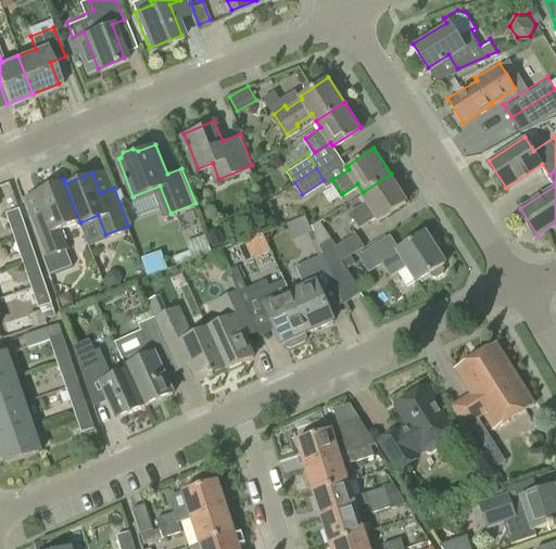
[(391,174),(363,192),(367,199),(352,209),(361,224),(377,214),(379,217),(407,200),(391,174)]
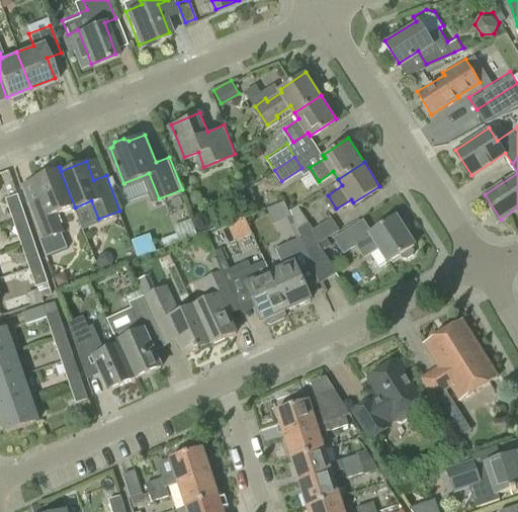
[(74,207),(75,207),(59,167),(31,178),(38,196),(27,200),(41,236),(63,228),(56,209),(72,203),(74,207)]
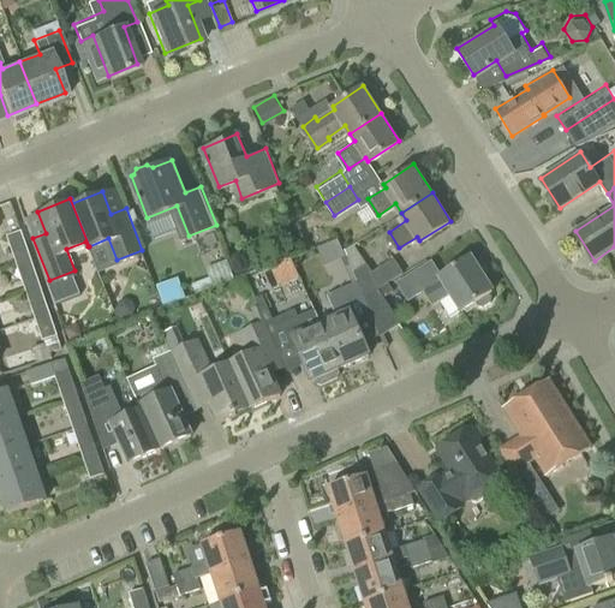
[(16,260),(30,255),(21,226),(6,232),(16,260)]
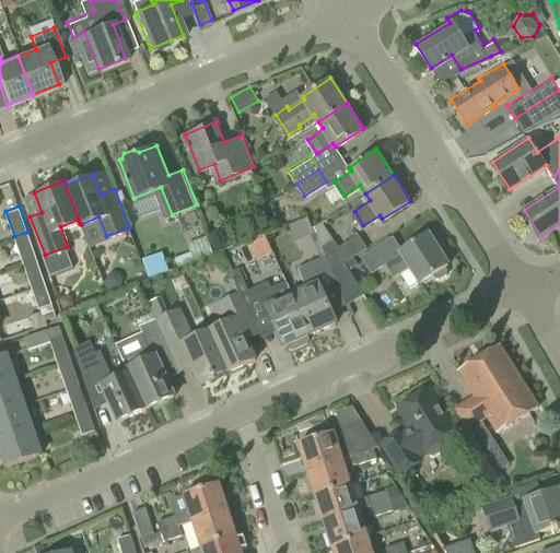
[(334,268),(368,247),(358,232),(337,244),(322,219),(313,224),(325,255),(327,254),(334,268)]
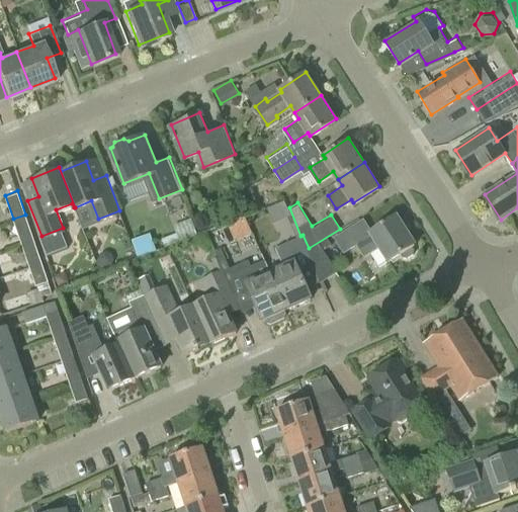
[(390,259),(416,243),(398,214),(371,230),(372,232),(358,241),(365,253),(380,243),(390,259)]
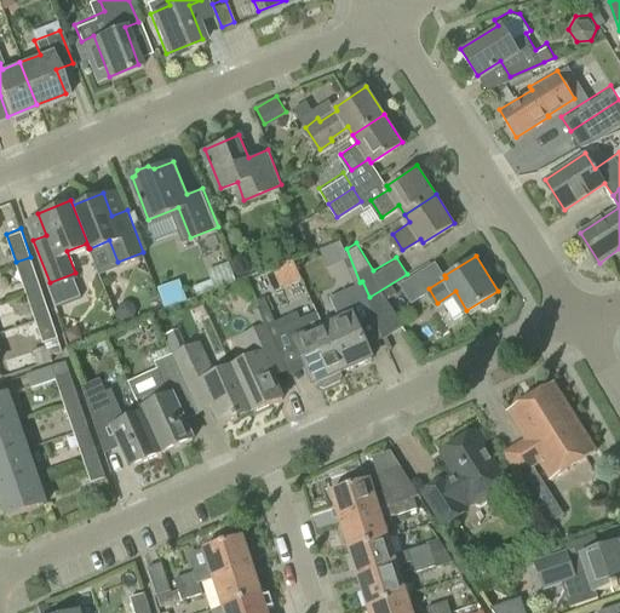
[(26,288),(40,284),(30,257),(16,262),(26,288)]
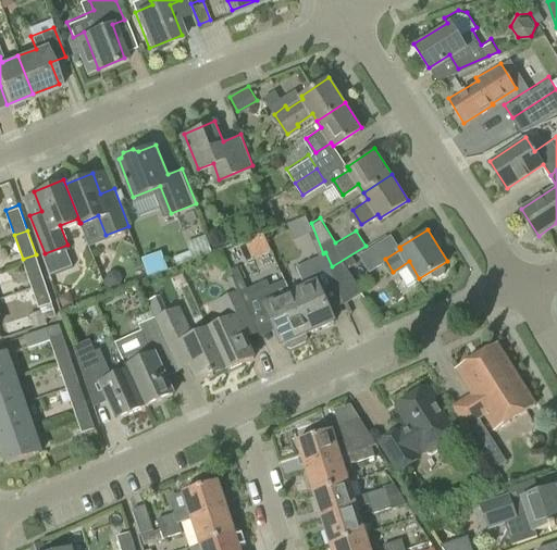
[(249,253),(269,245),(262,230),(243,238),(249,253)]
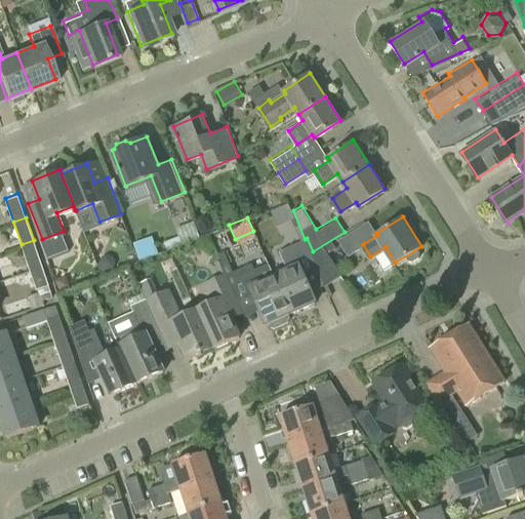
[(313,251),(319,267),(326,283),(341,274),(326,249),(334,244),(335,247),(349,239),(345,232),(313,251)]
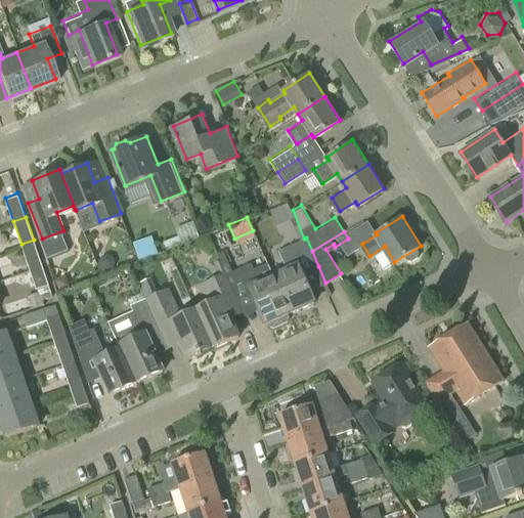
[(318,266),(312,251),(306,238),(304,239),(279,249),(289,268),(274,274),(291,311),(315,300),(303,272),(318,266)]
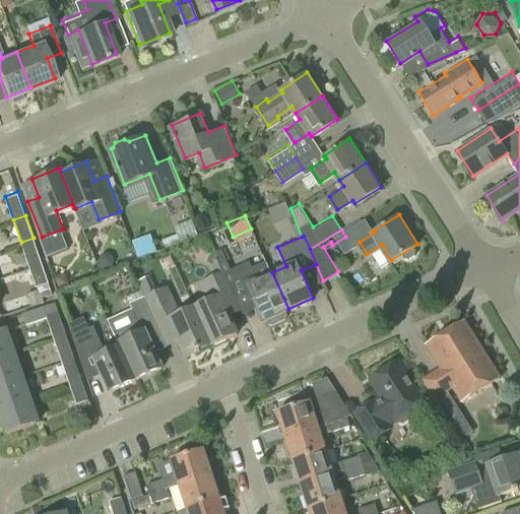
[(28,264),(41,260),(34,238),(21,242),(28,264)]
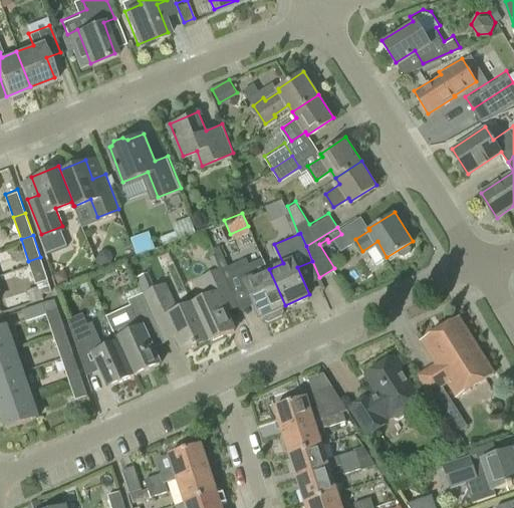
[(285,305),(269,269),(268,269),(262,255),(249,261),(247,256),(225,267),(240,303),(254,297),(262,315),(268,318),(282,312),(284,305),(285,305)]
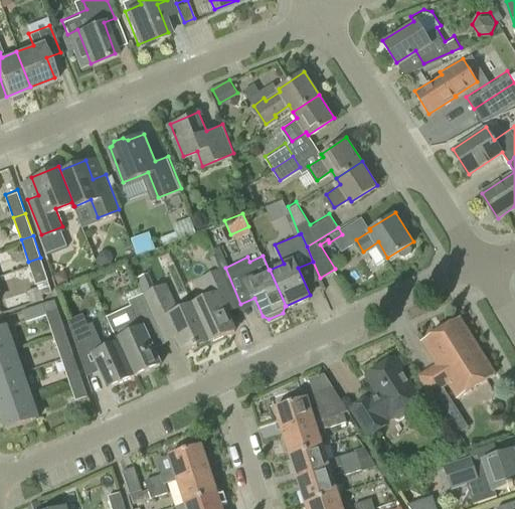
[(36,285),(48,281),(40,258),(28,262),(35,282),(35,281),(36,284),(26,287),(31,300),(43,296),(42,294),(40,295),(36,285)]
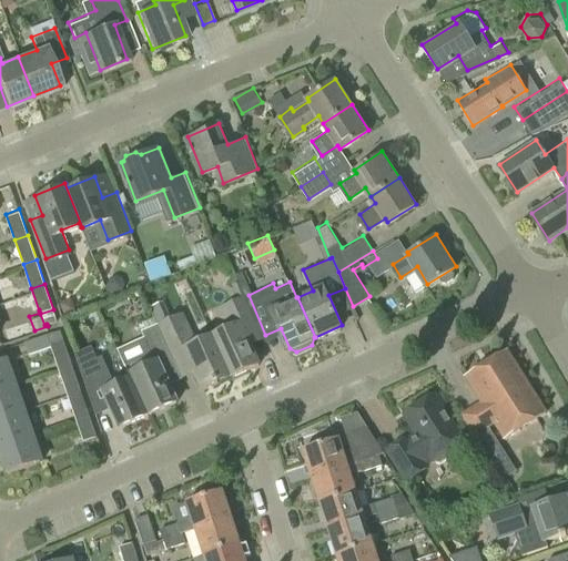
[(250,342),(265,335),(249,295),(223,306),(232,326),(213,335),(231,375),(259,361),(250,342)]
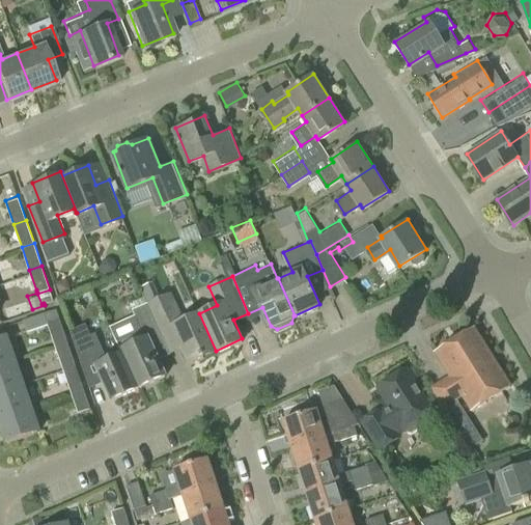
[(145,298),(155,294),(149,281),(139,286),(145,298)]
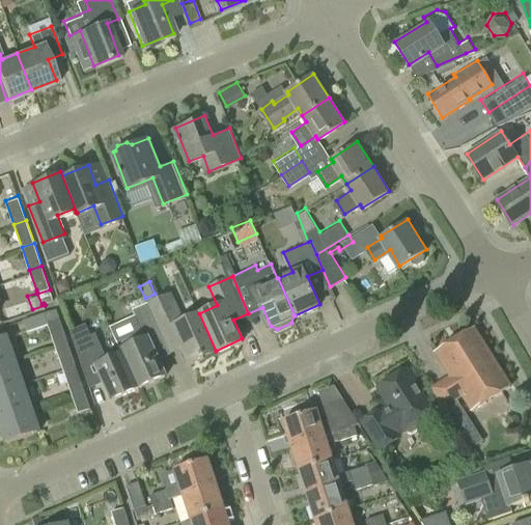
[(42,304),(44,303),(43,301),(45,300),(53,298),(50,289),(37,294),(42,304)]
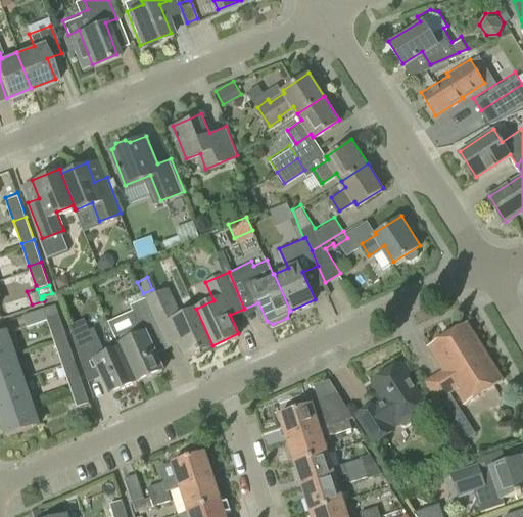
[(212,345),(196,309),(181,316),(169,287),(146,297),(168,345),(180,339),(188,357),(212,345)]
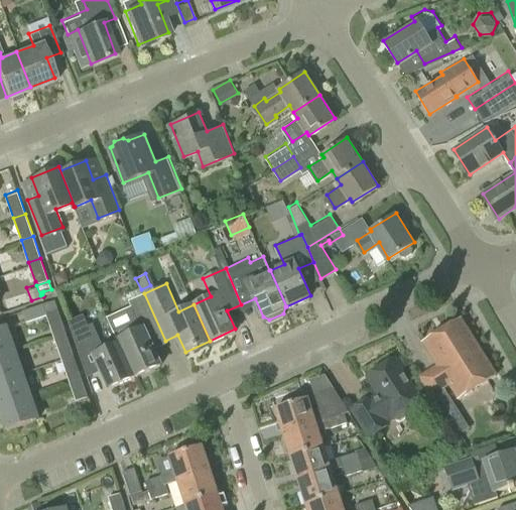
[(164,341),(165,341),(144,293),(131,299),(139,316),(112,329),(115,335),(116,335),(134,374),(160,363),(141,322),(154,316),(164,341)]
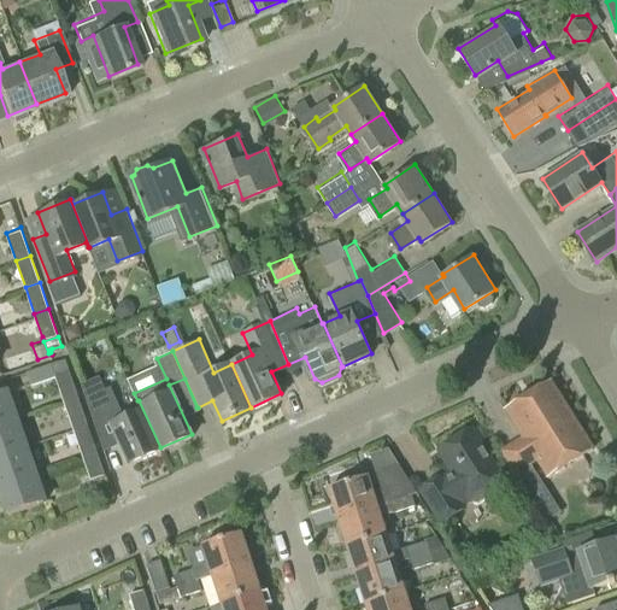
[(64,400),(78,394),(65,355),(25,368),(31,383),(56,375),(64,400)]
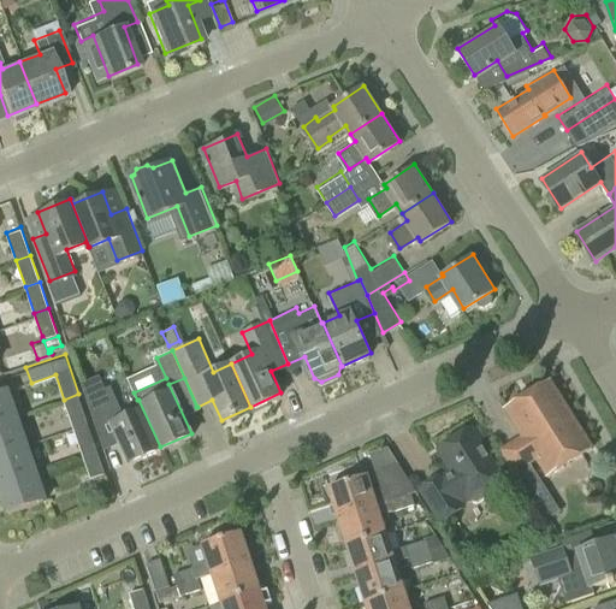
[(537,453),(513,468),(543,516),(558,507),(529,460),(538,455),(549,472),(593,444),(551,377),(507,404),(523,430),(537,453)]
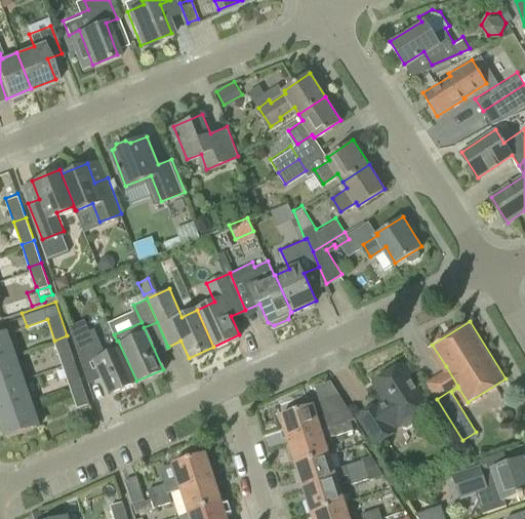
[(118,341),(117,341),(103,348),(92,326),(71,335),(80,362),(93,357),(110,393),(136,381),(118,341)]
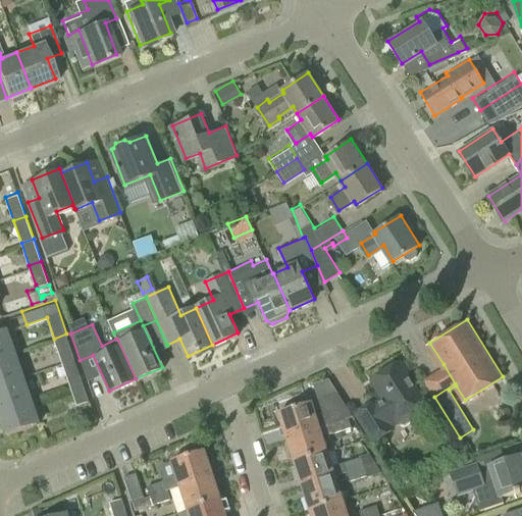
[(0,356),(12,353),(4,328),(0,329),(0,356)]
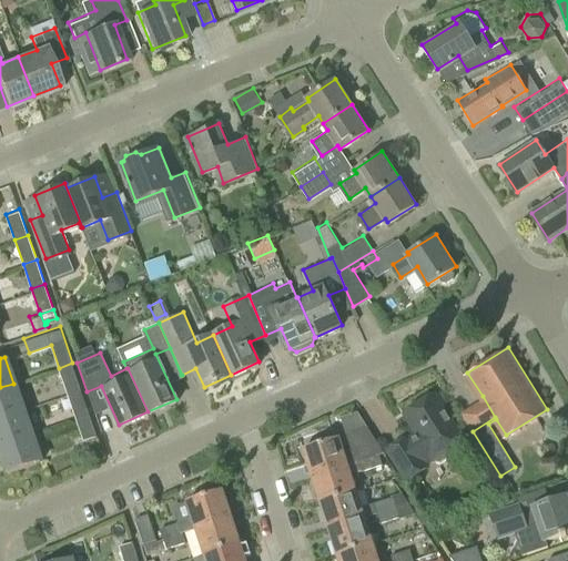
[(68,393),(81,388),(72,363),(59,368),(68,393)]
